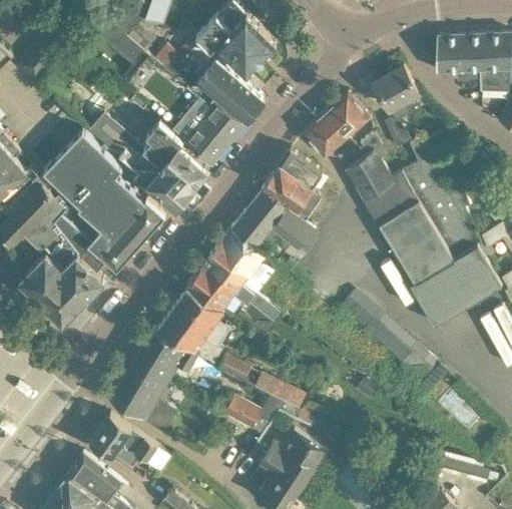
[(126,35),(138,22),(142,17),(162,24),(169,0),(111,0),(99,10),(126,35)]
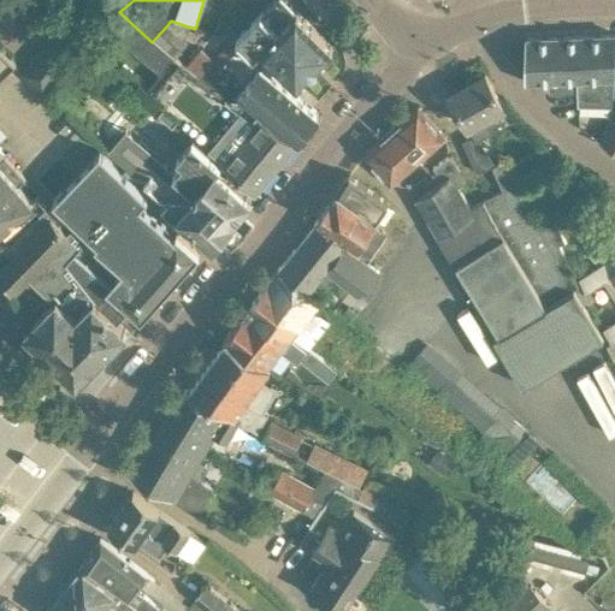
[(219,19),(213,37),(235,45),(236,43),(253,60),(261,53),(296,87),(332,51),(295,15),(295,16),(281,0),(261,18),(238,39),(219,19)]
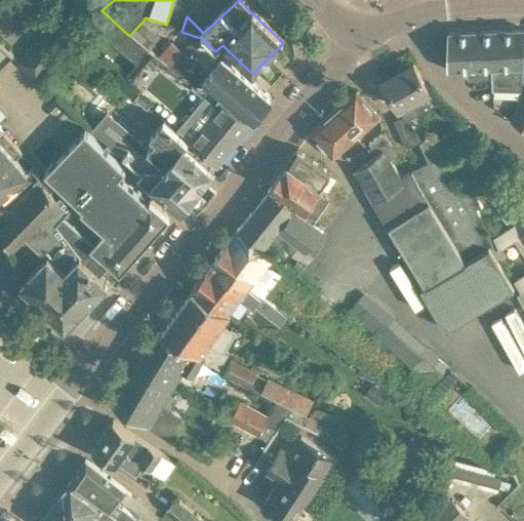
[(148,52),(129,36),(102,10),(88,26),(110,43),(136,66),(123,81),(152,106),(187,135),(213,106),(179,78),(168,68),(157,59),(148,52)]
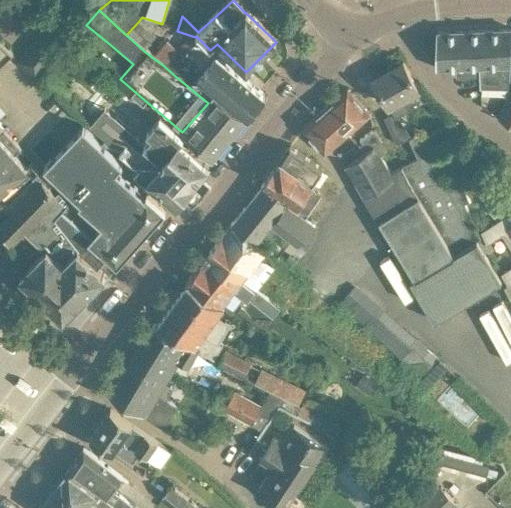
[(155,39),(138,22),(126,35),(144,51),(155,39)]
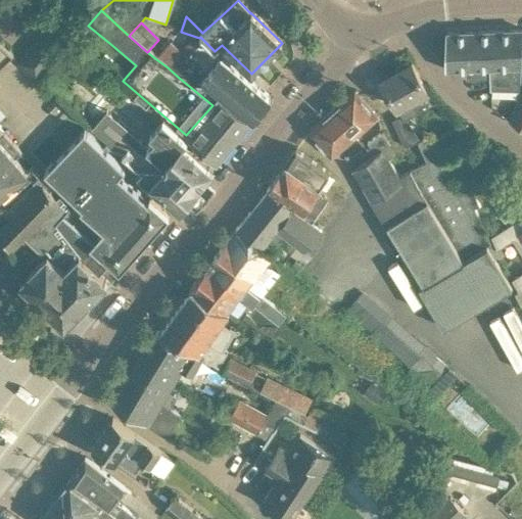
[(489,72),(489,93),(518,93),(521,71),(521,33),(521,32),(490,34),(491,72),(489,72)]
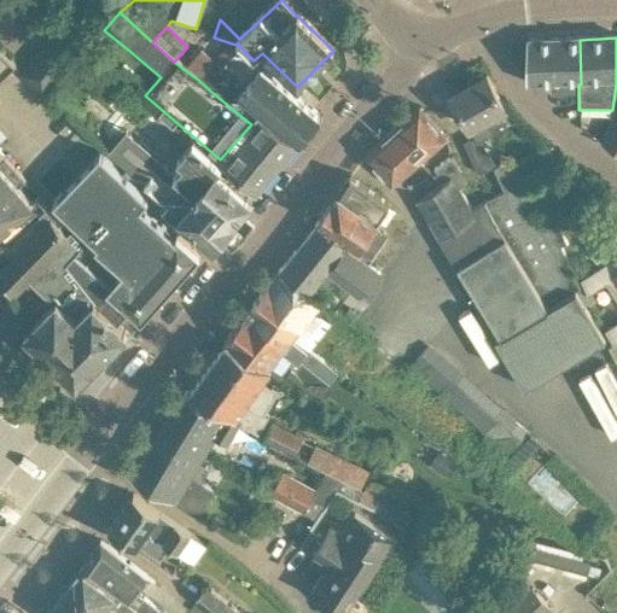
[(528,42),(527,87),(528,87),(554,86),(575,85),(578,85),(581,85),(580,40),(528,42)]
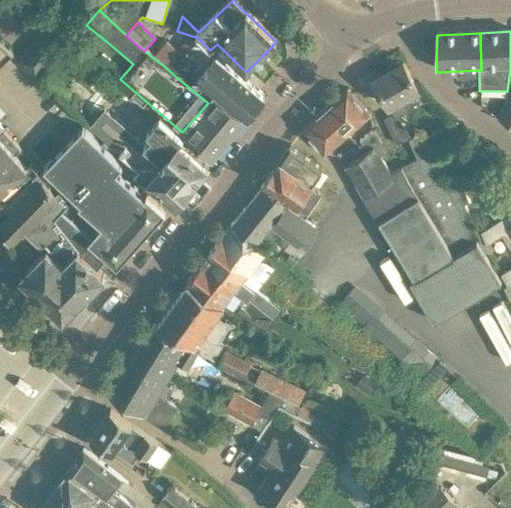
[(249,85),(216,57),(190,36),(176,52),(166,43),(153,58),(164,66),(175,76),(208,103),(216,94),(245,119),(246,120),(265,98),(260,94),(249,85)]
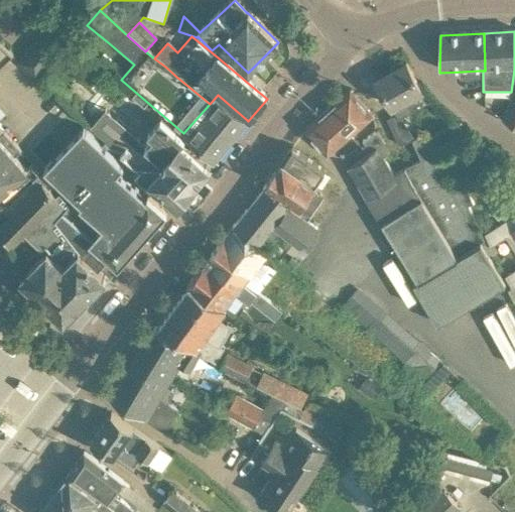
[(0,68),(11,57),(0,44),(0,68)]
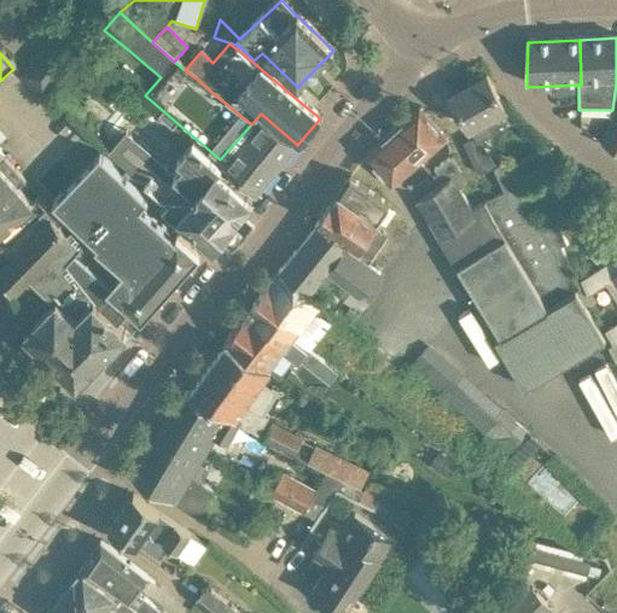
[(467,133),(506,111),(484,71),(444,94),(467,133)]
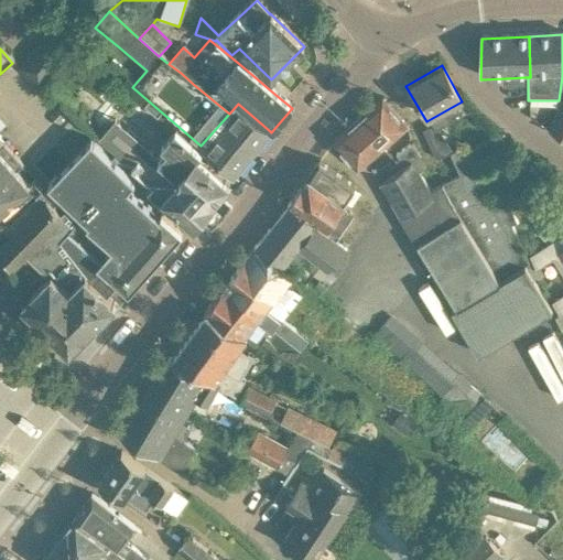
[(360,172),(407,128),(380,98),(333,142),(360,172)]
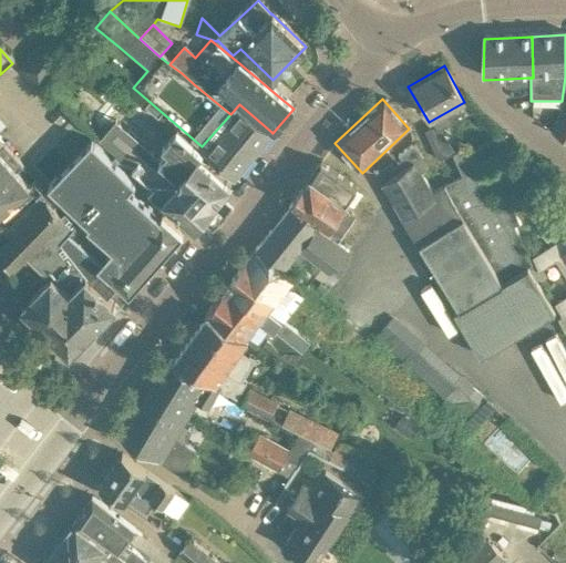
[(565,102),(564,111),(552,134),(565,141),(565,102)]
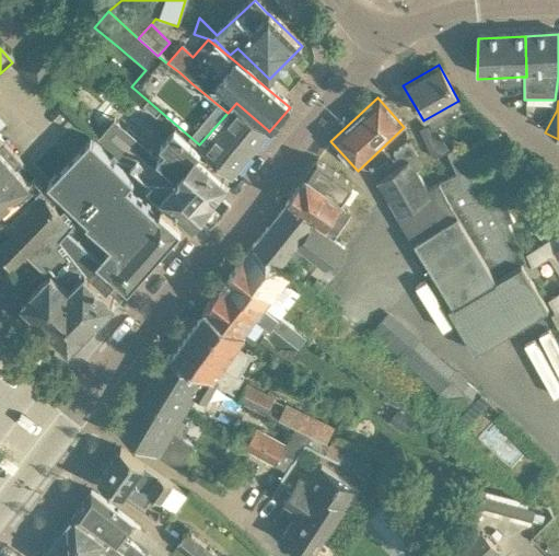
[(204,149),(211,155),(232,175),(268,130),(236,103),(228,113),(199,145),(204,149)]
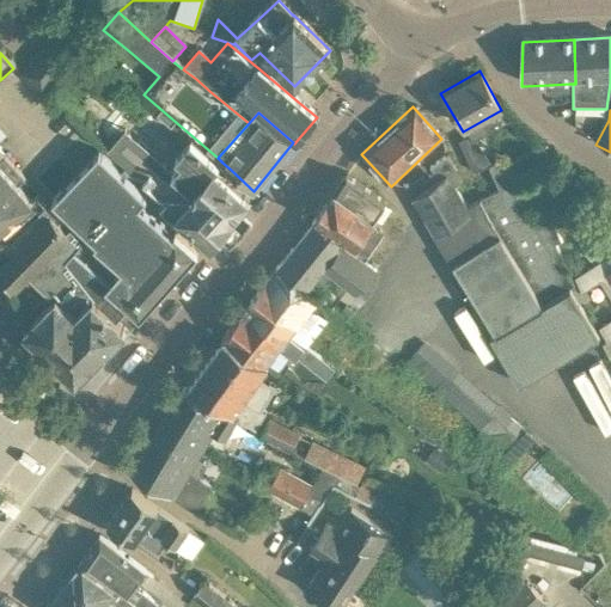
[(124,133),(105,152),(165,203),(158,210),(193,243),(201,233),(211,240),(230,219),(228,218),(245,198),(213,171),(219,167),(190,141),(176,159),(182,164),(173,175),(124,133)]
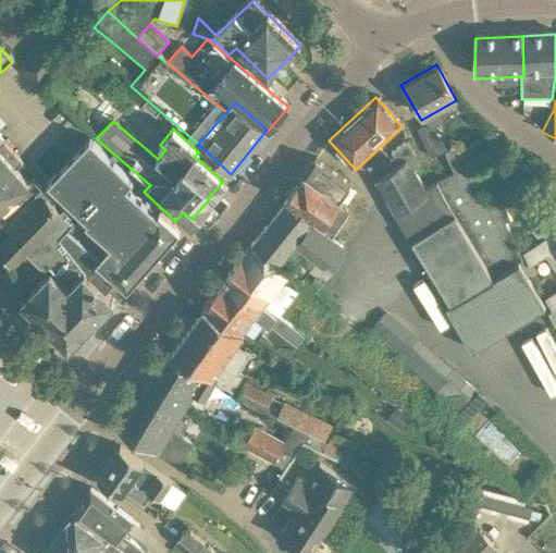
[(35,195),(41,188),(34,179),(27,184),(15,171),(22,166),(0,139),(0,213),(4,219),(7,218),(33,194),(35,195)]
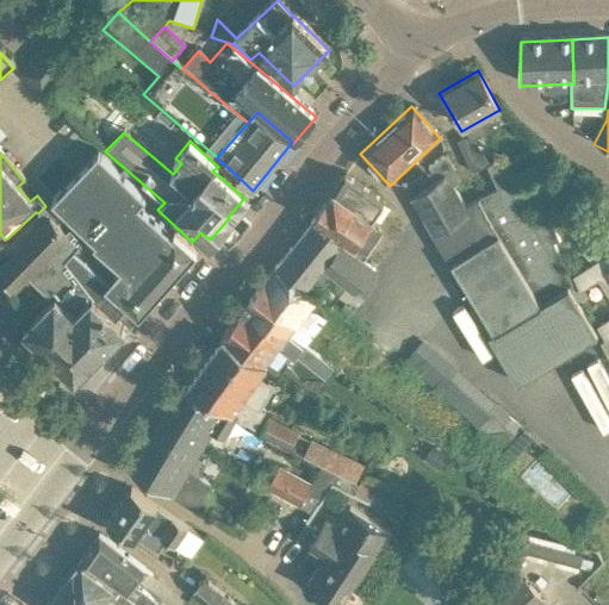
[(510,384),(601,340),(544,222),(534,226),(502,160),(486,167),(497,189),(464,206),(448,175),(415,192),(510,384)]
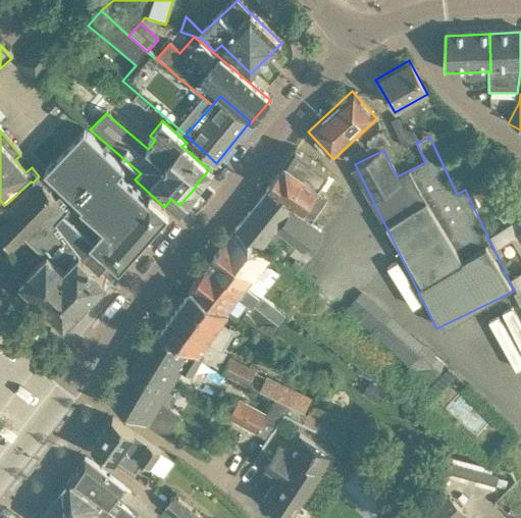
[(107,177),(96,167),(79,187),(64,202),(53,215),(58,219),(54,224),(80,257),(79,258),(99,277),(109,265),(113,268),(118,273),(123,268),(144,245),(168,217),(161,211),(149,201),(146,205),(110,173),(107,177)]
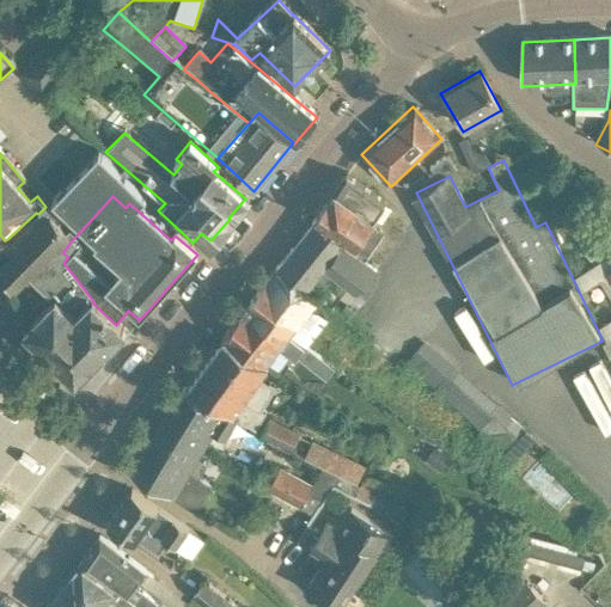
[(57,228),(61,224),(48,208),(47,208),(40,215),(11,245),(18,252),(0,269),(0,274),(11,298),(11,299),(13,298),(29,281),(52,305),(55,302),(65,311),(66,310),(68,307),(69,308),(79,300),(85,307),(92,302),(93,301),(63,263),(68,257),(62,252),(75,237),(69,231),(69,232),(66,235),(57,228)]
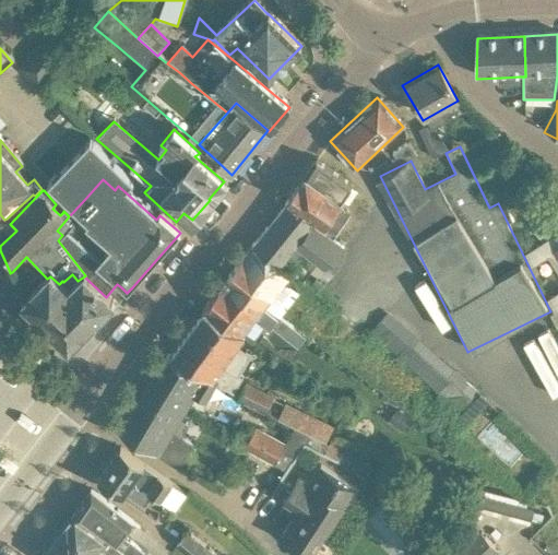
[(549,259),(557,271),(557,234),(525,256),(531,270),(549,259)]
